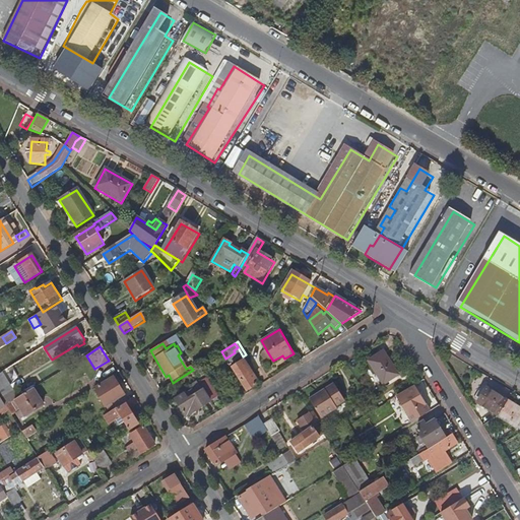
[(233,364),(243,356),(238,347),(234,350),(235,352),(225,359),(233,364)]
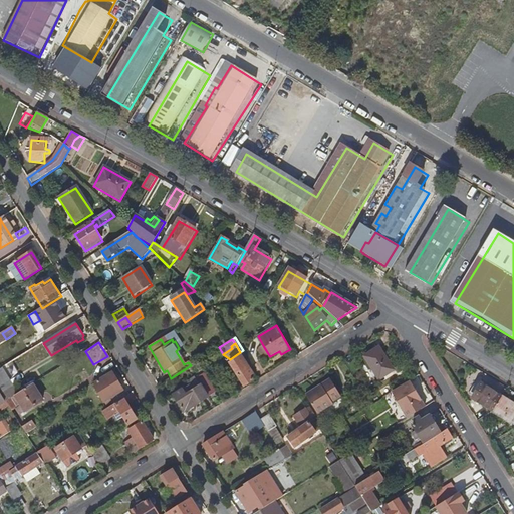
[(269,355),(264,347),(258,350),(263,358),(269,355)]
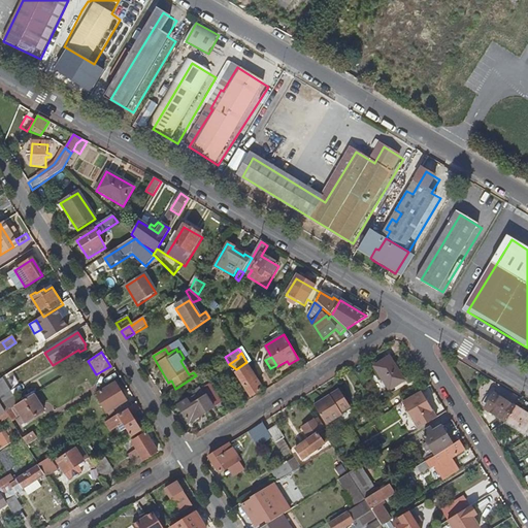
[(404,382),(389,357),(373,367),(389,392),(404,382)]
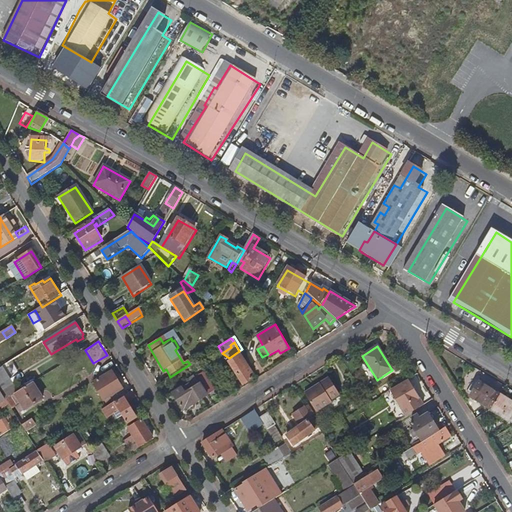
[(253,372),(241,353),(228,362),(243,385),(251,380),(248,374),(253,372)]
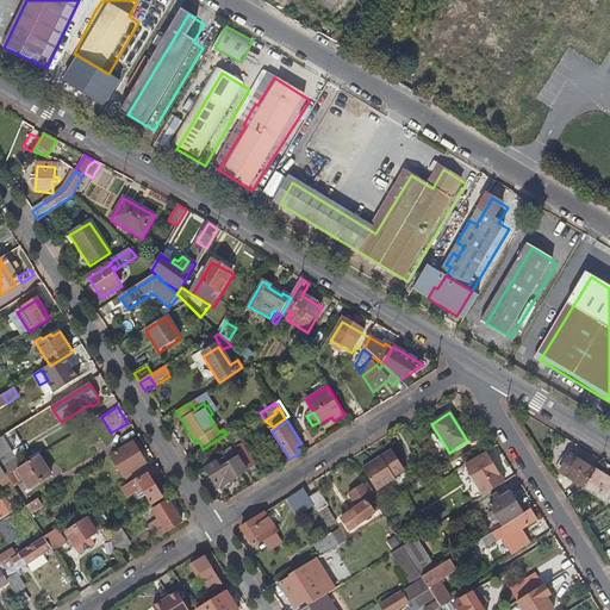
[(218,490),(256,465),(243,443),(232,450),(237,459),(229,462),(225,456),(206,468),(218,490)]
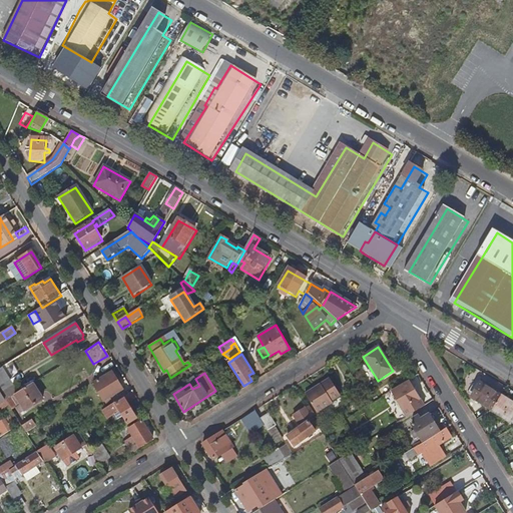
[(127,397),(112,374),(94,385),(104,403),(110,399),(113,405),(115,404),(124,399),(127,397)]
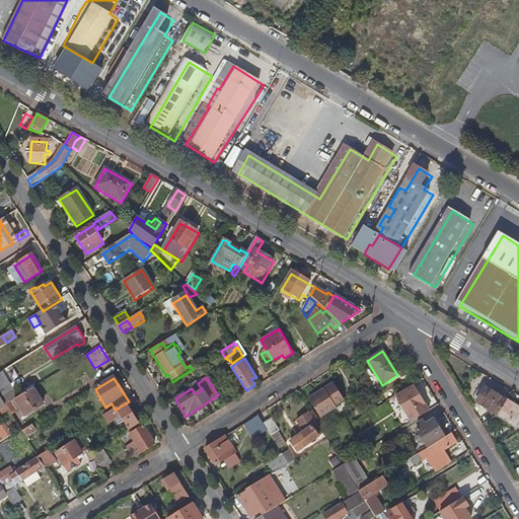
[(335,405),(343,400),(331,383),(307,399),(319,418),(336,408),(335,405)]
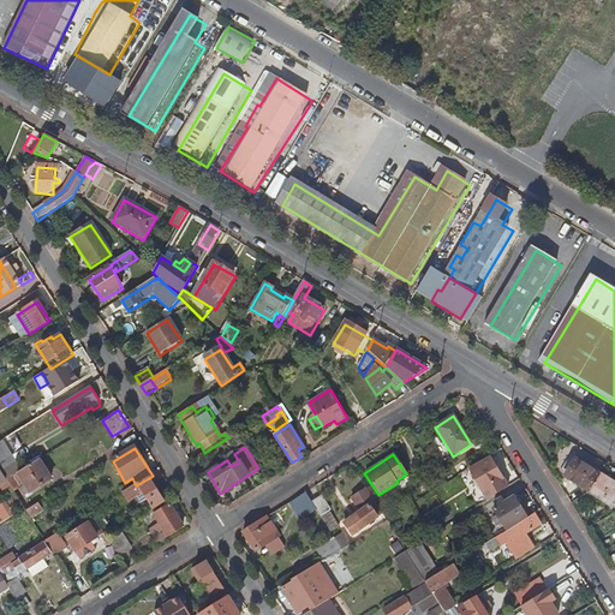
[(508,489),(490,459),(470,472),(471,475),(475,472),(491,500),(508,489)]
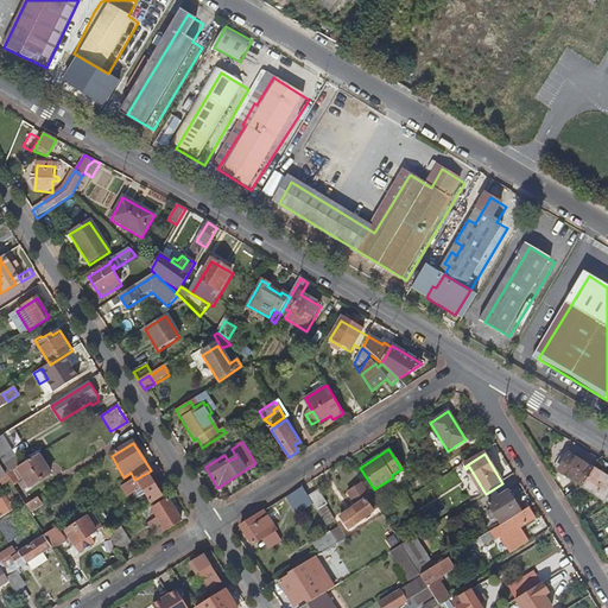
[(583,489),(595,470),(570,455),(569,456),(565,454),(556,469),(564,475),(563,477),(583,489)]
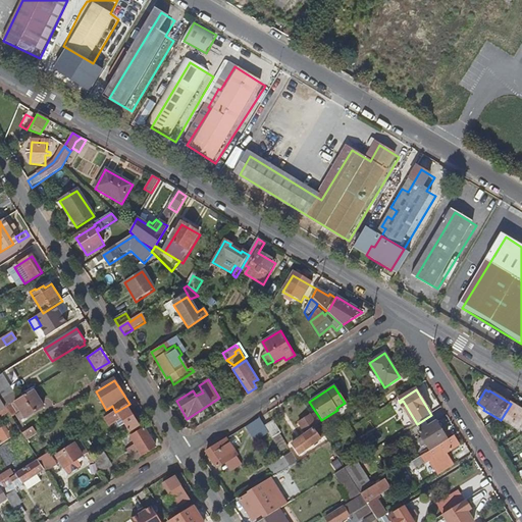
[(41,409),(32,393),(22,398),(6,408),(12,418),(21,412),(25,419),(41,409)]
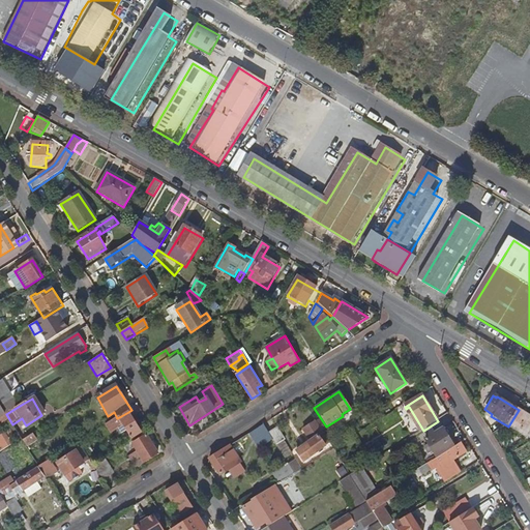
[(141,433),(130,417),(141,411),(138,405),(131,410),(128,412),(129,414),(120,419),(119,417),(117,418),(106,425),(111,434),(112,434),(119,430),(122,435),(127,432),(131,439),(141,433)]
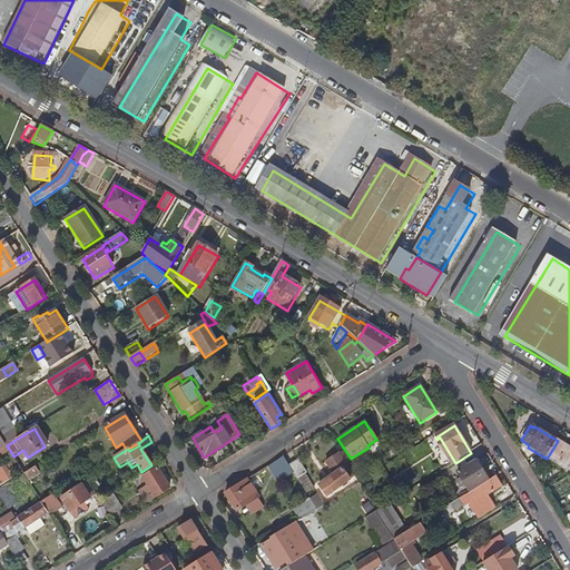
[(566,470),(569,462),(569,448),(558,441),(547,459),(566,470)]
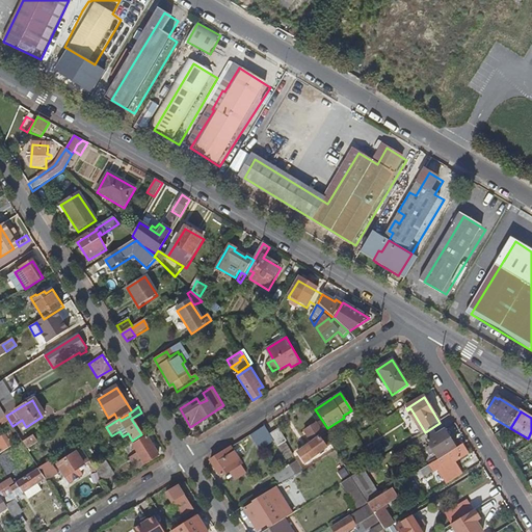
[(327,430),(321,421),(317,423),(323,433),(327,430)]
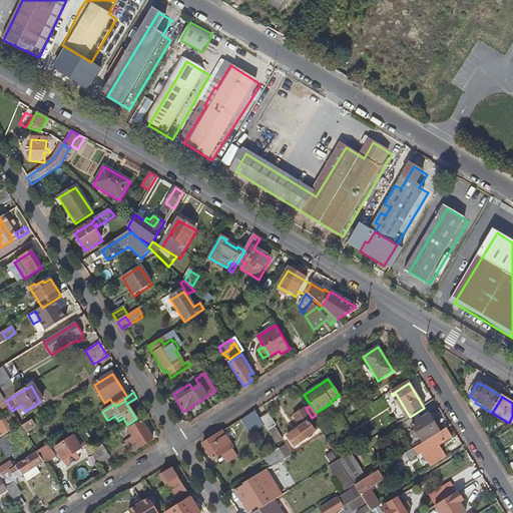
[(312,418),(306,408),(294,417),(301,428),(288,437),(295,448),(320,430),(312,418)]
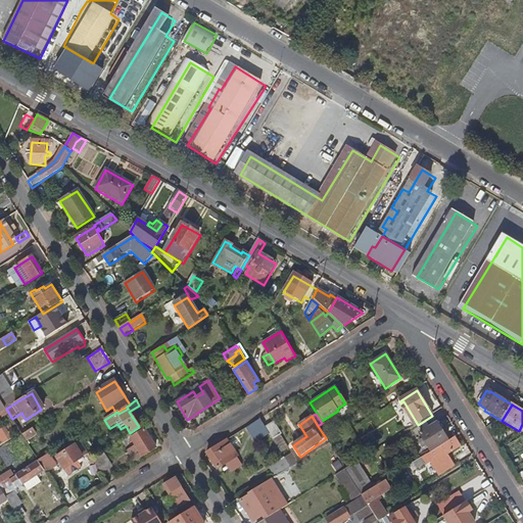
[(256,443),(270,434),(266,428),(260,419),(246,428),(256,443)]
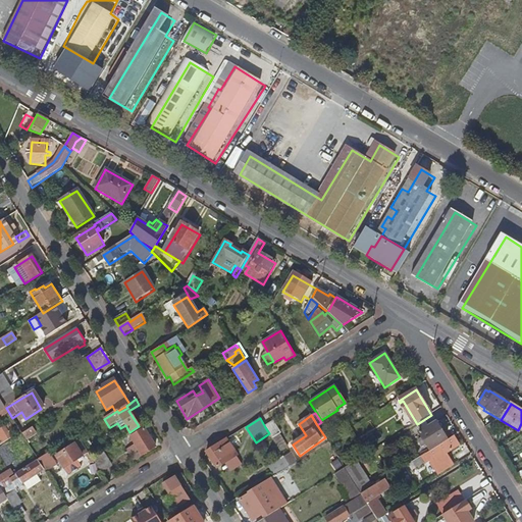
[(280,433),(273,422),(265,427),(269,433),(272,438),(280,433)]
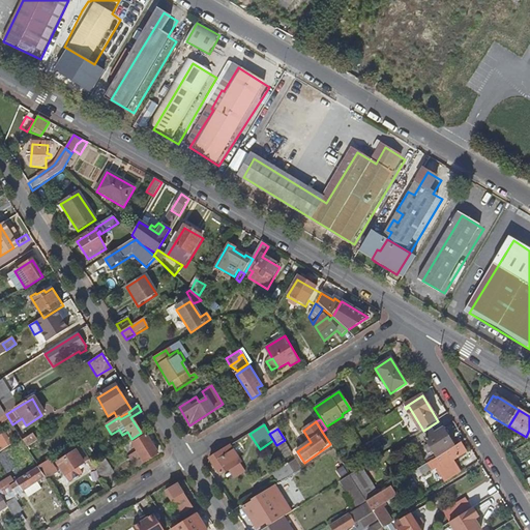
[(452,446),(442,430),(434,435),(432,432),(425,435),(428,439),(425,441),(428,445),(424,448),(429,453),(433,451),(436,457),(452,446)]
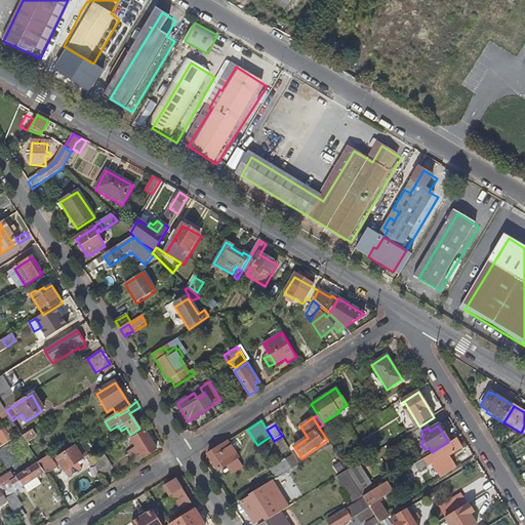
[(0,449),(13,441),(9,436),(13,434),(9,429),(0,434),(0,449)]
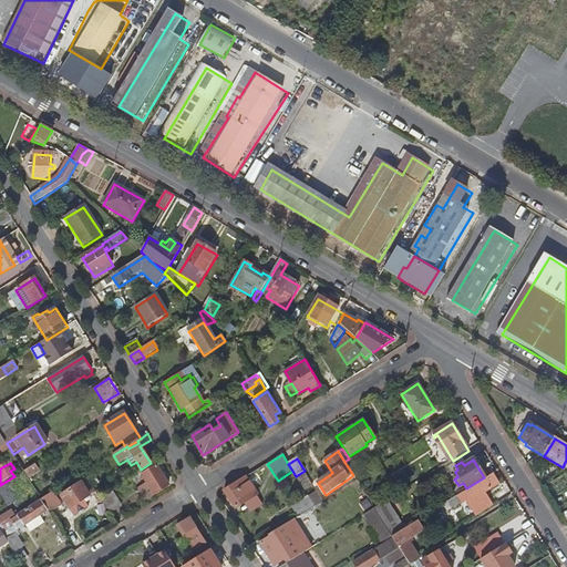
[(29,478),(40,472),(34,465),(24,472),(29,478)]
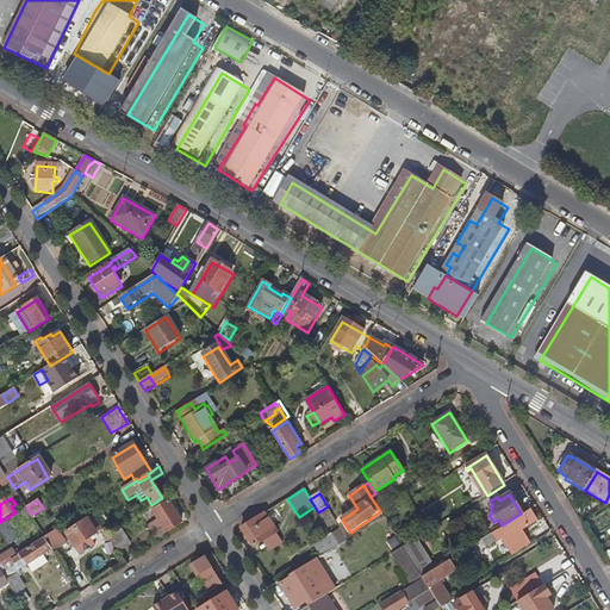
[(182,522),(169,503),(154,511),(159,521),(149,527),(156,539),(182,522)]
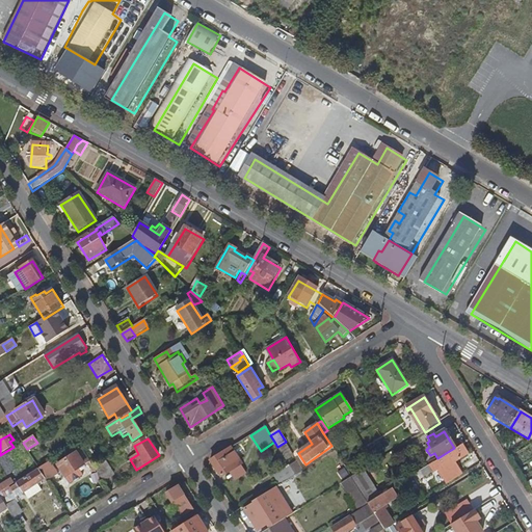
[(294,456),(286,442),(277,447),(287,460),(294,456)]
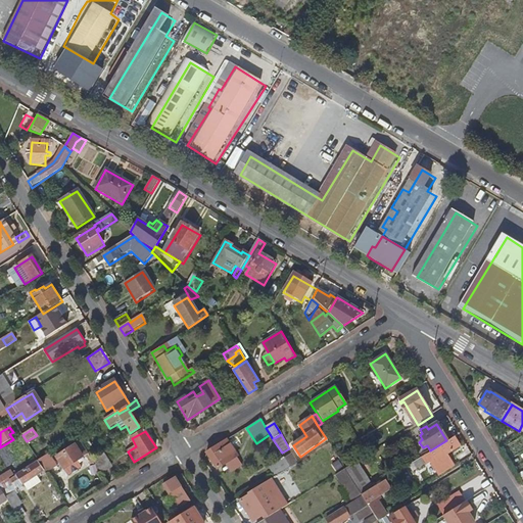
[(406,469),(409,474),(423,465),(428,473),(434,469),(438,476),(454,468),(446,456),(459,447),(454,438),(406,469)]
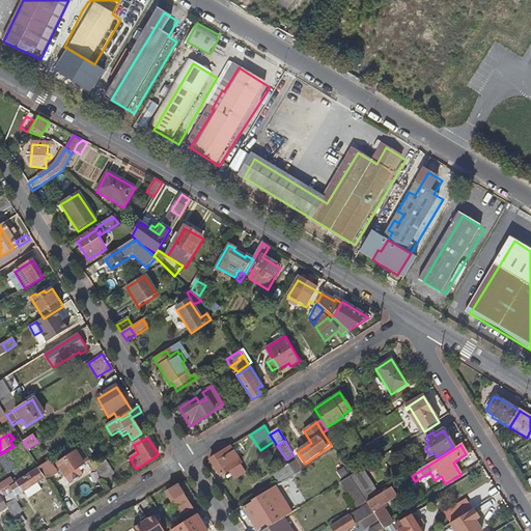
[(239,465),(241,463),(230,447),(211,459),(211,460),(220,476),(228,471),(239,465)]
